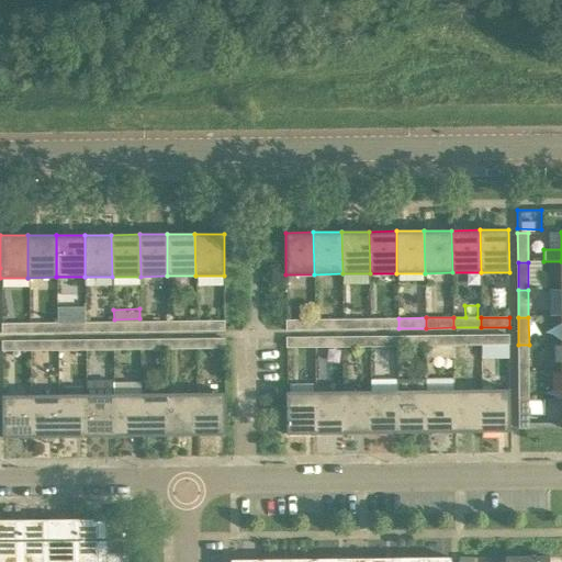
[(285,329),(315,328),(315,318),(285,318),(285,329)]
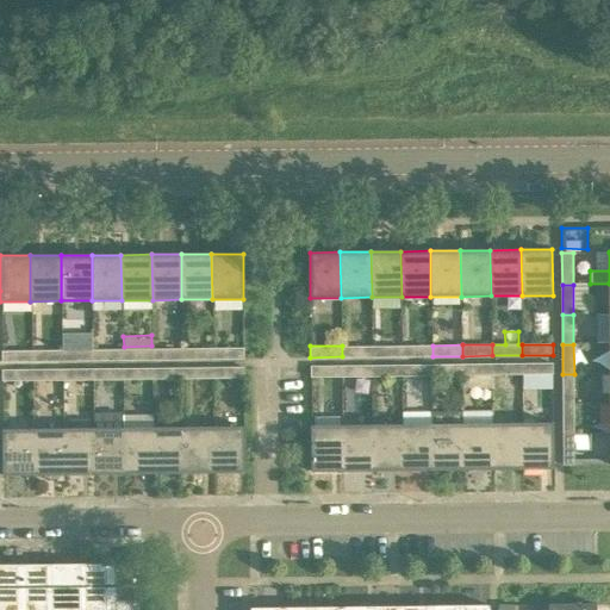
[(372,346),(342,346),(342,356),(372,356),(372,346)]
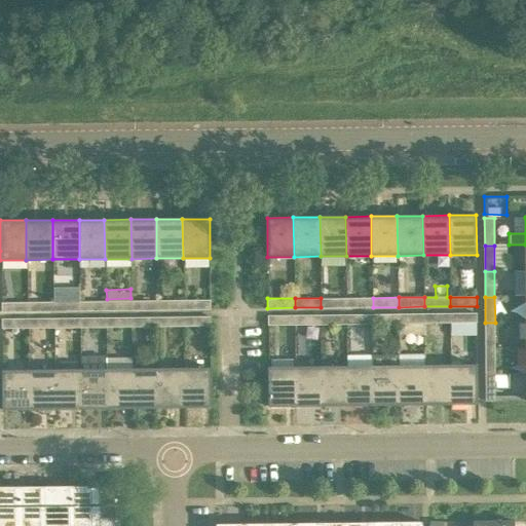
[(346,298),(321,298),(321,307),(346,307),(346,298)]
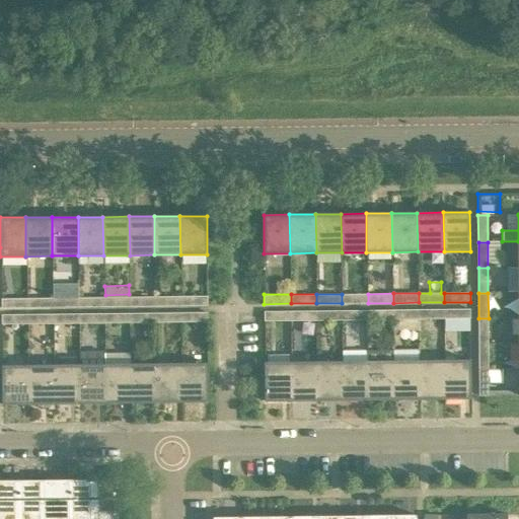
[(368,294),(342,294),(342,303),(368,303),(368,294)]
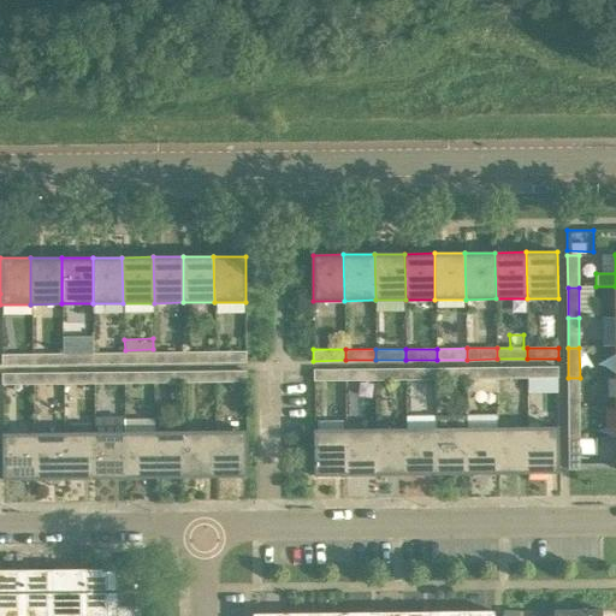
[(247,351),(215,353),(217,363),(247,363),(247,351)]
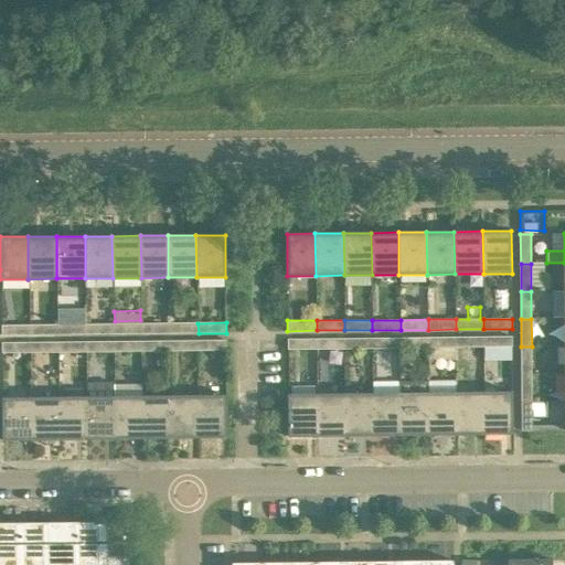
[(142,323),(115,324),(115,334),(142,334),(142,323)]
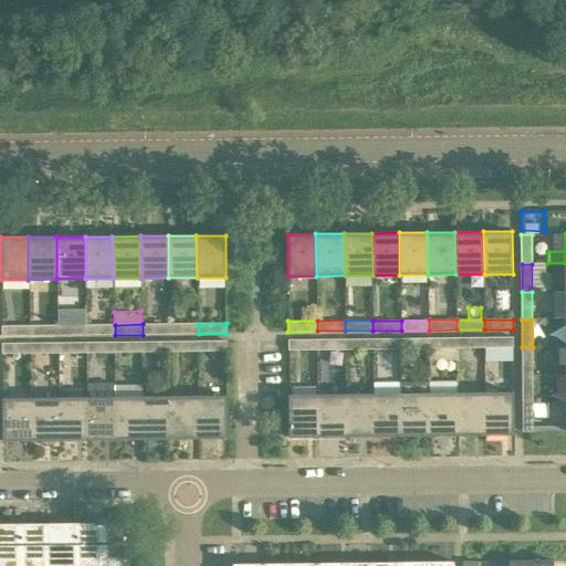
[(170,324),(143,324),(143,335),(170,334),(170,324)]
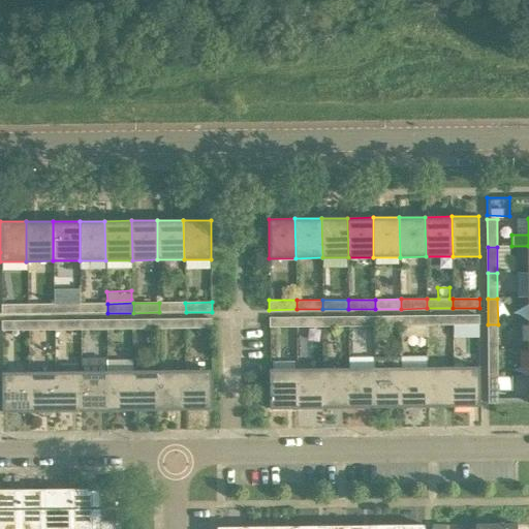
[(185,303),(159,303),(159,312),(186,312),(185,303)]
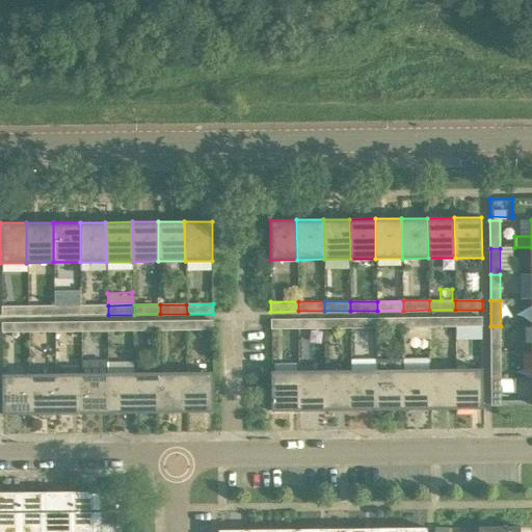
[(55,306),(29,307),(29,316),(55,316),(55,306)]
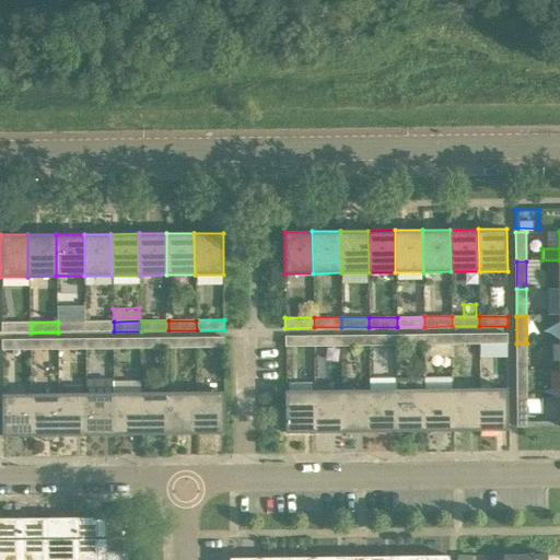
[(86,322),(58,322),(58,333),(86,331),(86,322)]
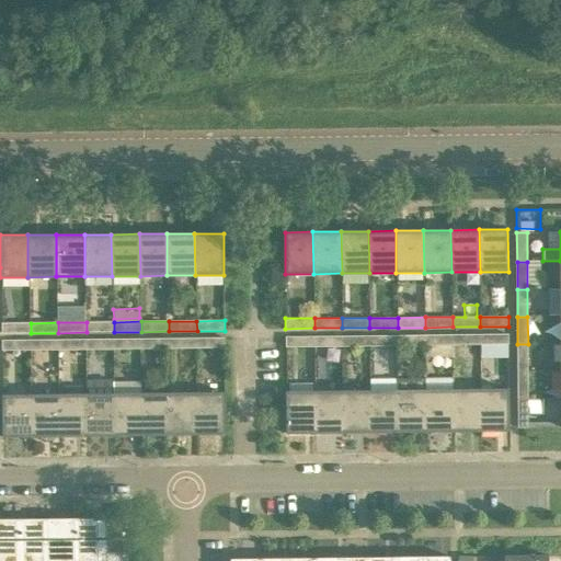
[(114,322),(87,322),(87,332),(114,332),(114,322)]
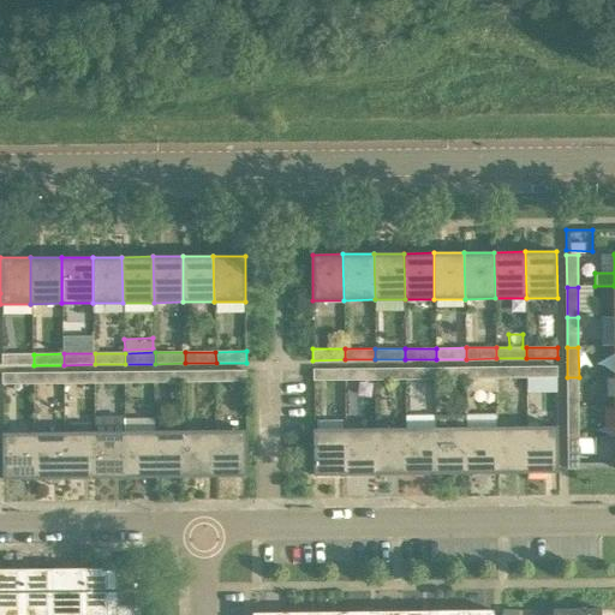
[(3,365),(34,365),(34,354),(3,354),(3,365)]
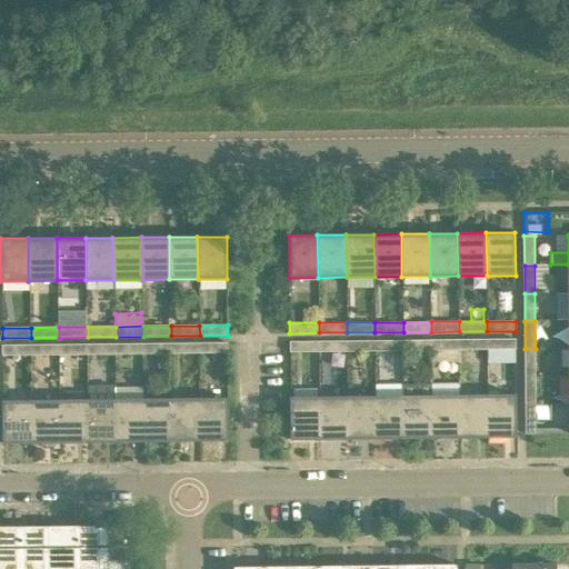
[(431,340),(403,341),(403,351),(431,351),(431,340)]
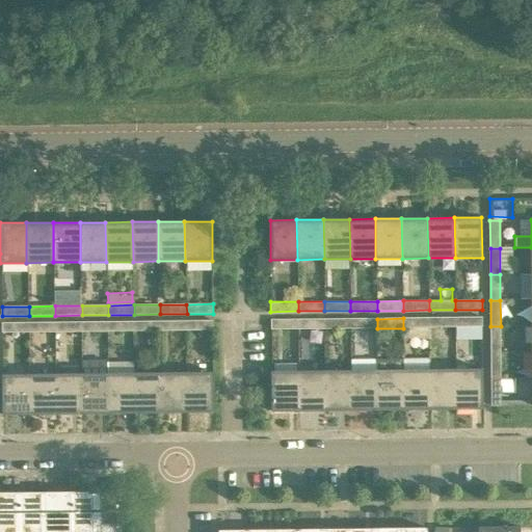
[(429,318),(403,318),(403,328),(429,327),(429,318)]
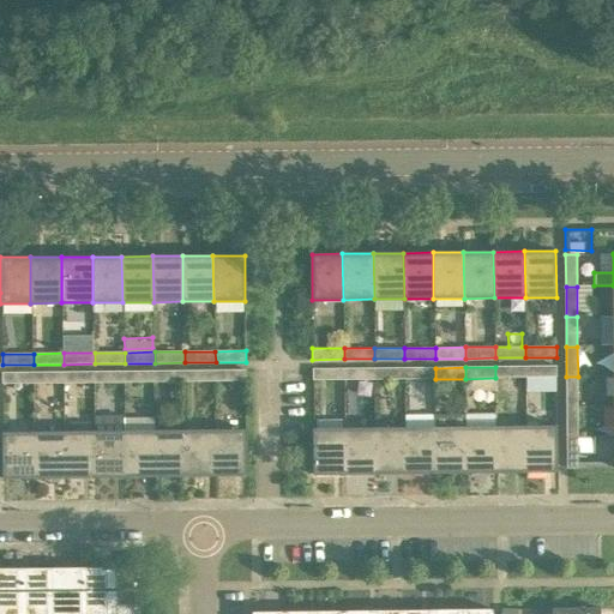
[(525,367),(495,367),(495,378),(525,378),(525,367)]
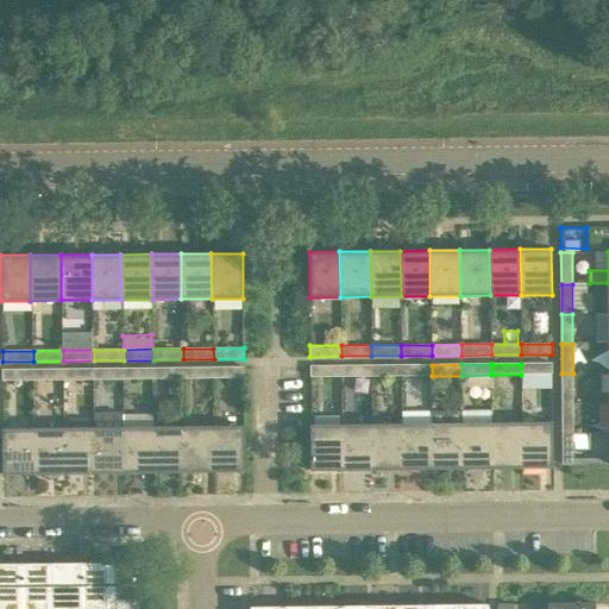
[(552,364),(521,364),(521,375),(552,375),(552,364)]
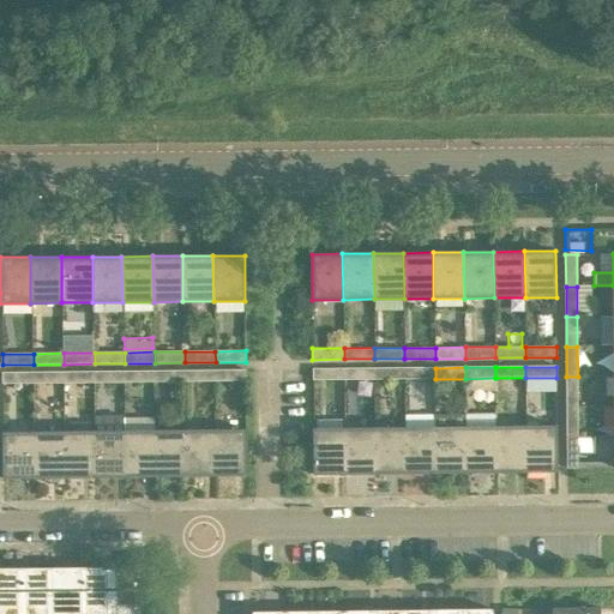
[(374,368),(344,369),(344,380),(375,380),(374,368)]
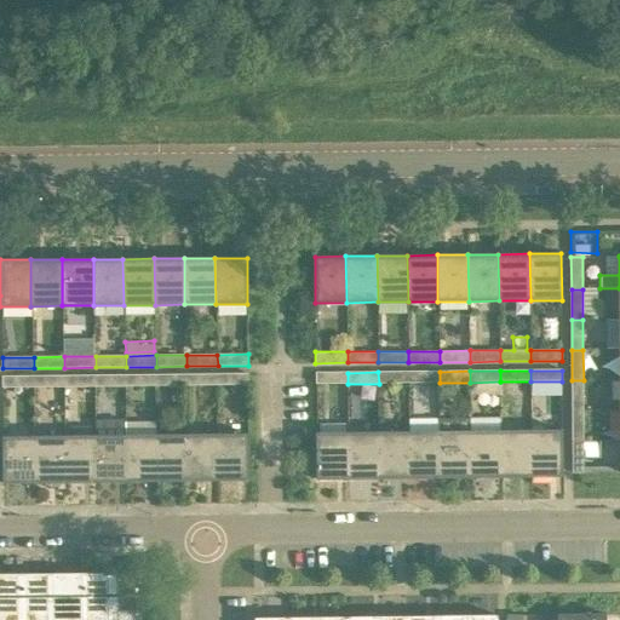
[(409,372),(378,372),(379,384),(409,383),(409,372)]
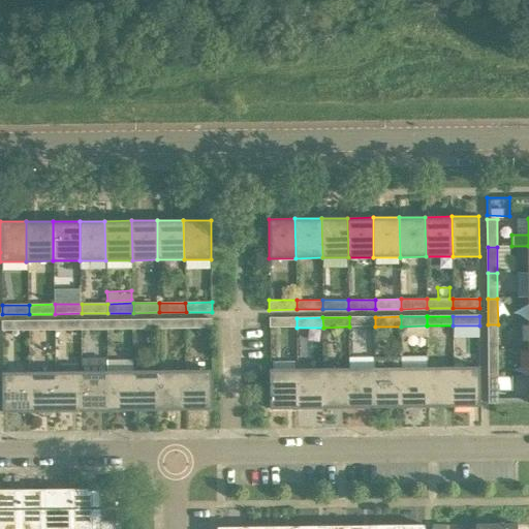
[(375,317),(349,317),(349,327),(375,327),(375,317)]
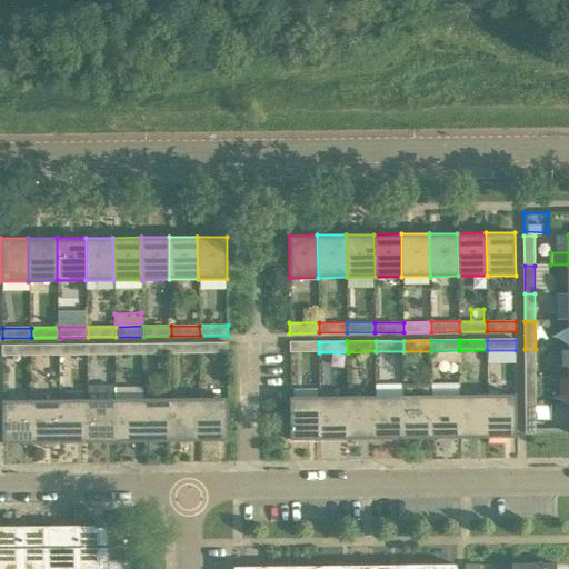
[(290,352),(319,352),(319,342),(290,342),(290,352)]
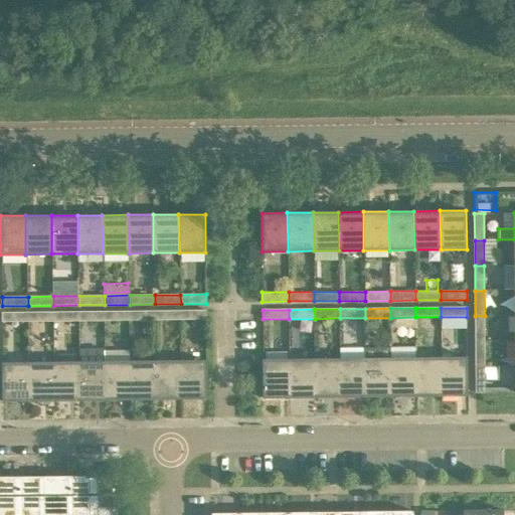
[(105,321),(130,321),(130,311),(105,312),(105,321)]
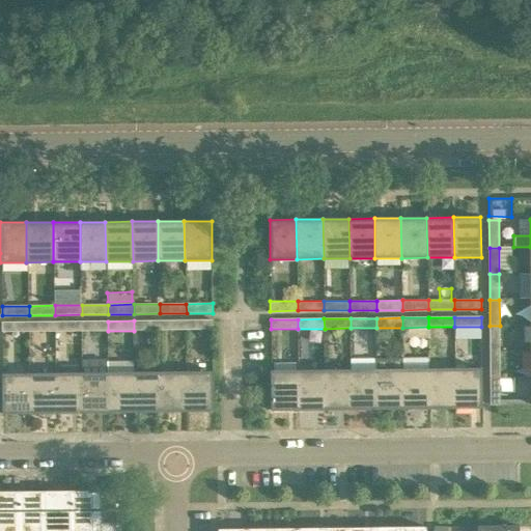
[(134,331),(160,330),(160,320),(134,320),(134,331)]
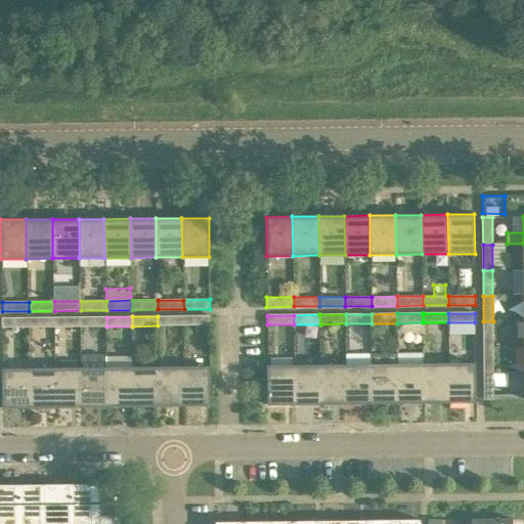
[(158,325),(184,325),(184,316),(158,316),(158,325)]
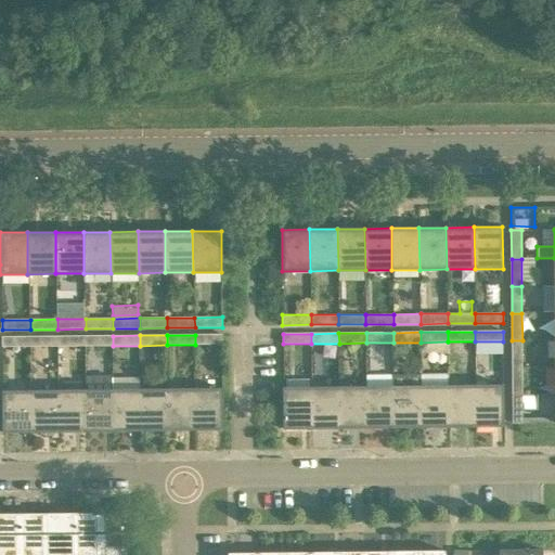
[(223,335),(195,335),(195,345),(223,345),(223,335)]
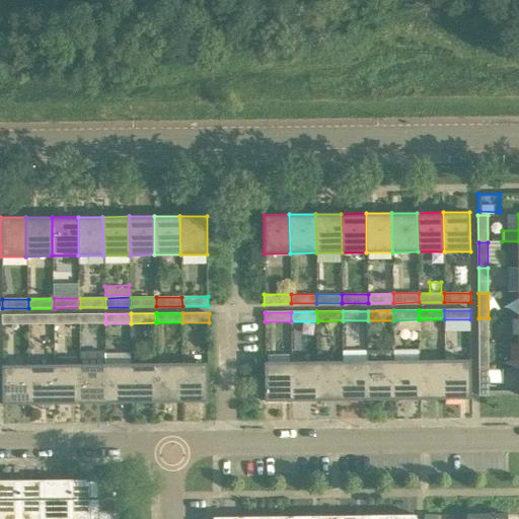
[(28,324),(54,324),(54,314),(28,315),(28,324)]
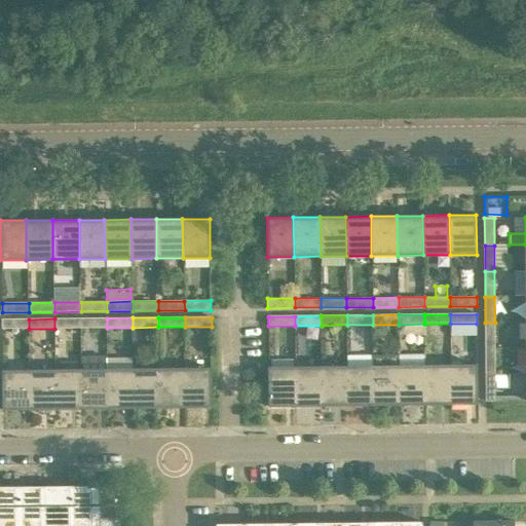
[(54,329),(81,328),(80,318),(54,318),(54,329)]
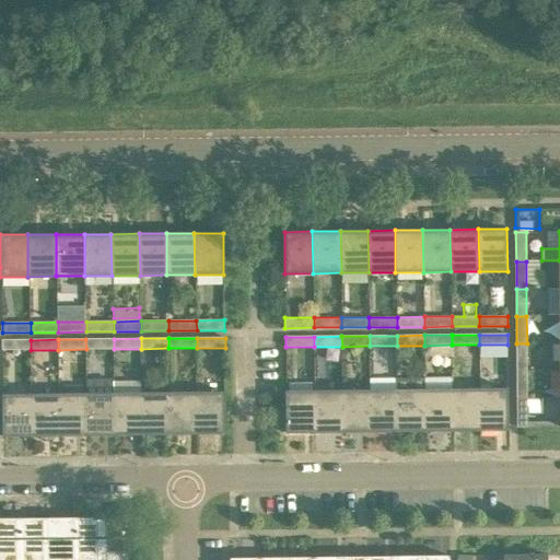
[(86,349),(114,349),(114,339),(85,339),(86,349)]
